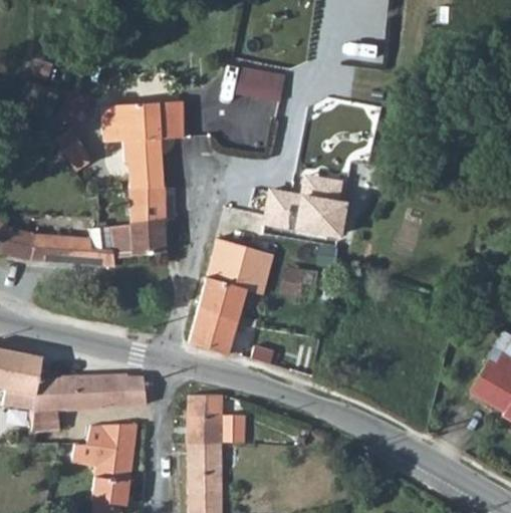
[(284,98),(289,69),(244,61),(239,90),(284,98)]
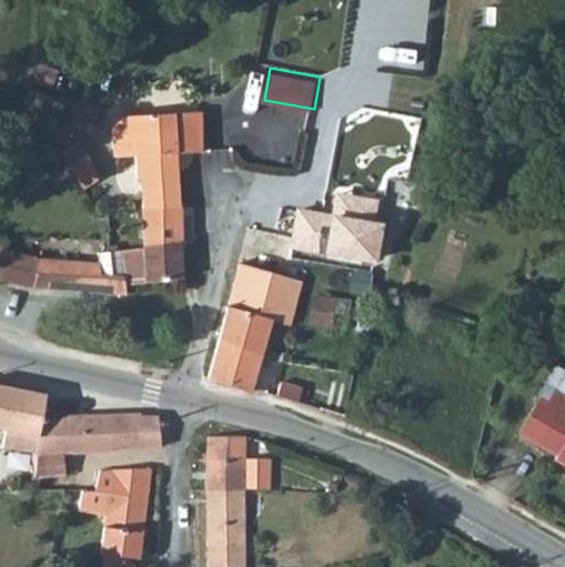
[(143,210),(182,205),(179,154),(203,153),(201,113),(112,119),(115,158),(135,158),(138,180),(141,180),(143,210)]
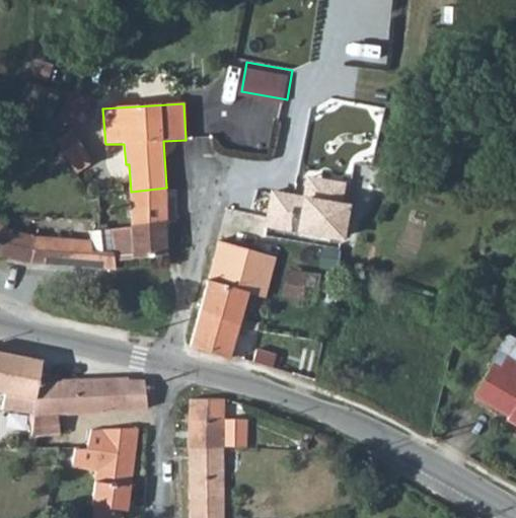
[(80,169),(97,159),(77,125),(60,135),(80,169)]
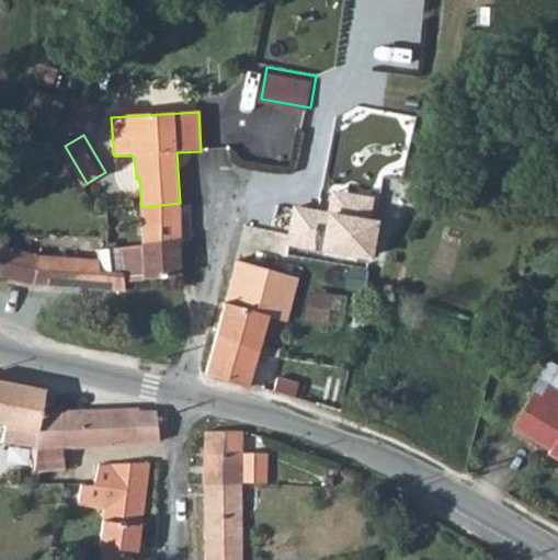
[(67,163),(56,170),(66,186),(77,180),(67,163)]
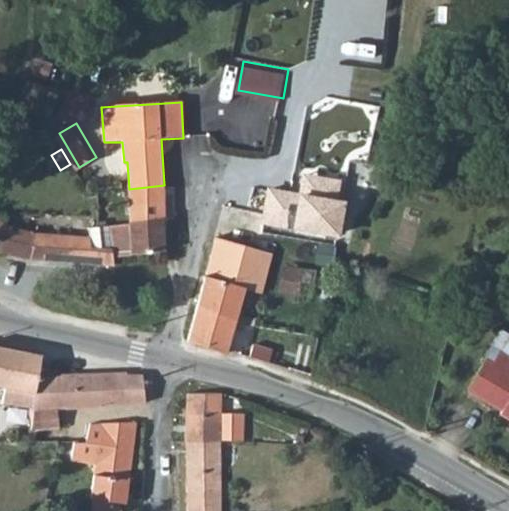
[(129,189),(130,224),(164,219),(164,188),(164,185),(129,189)]
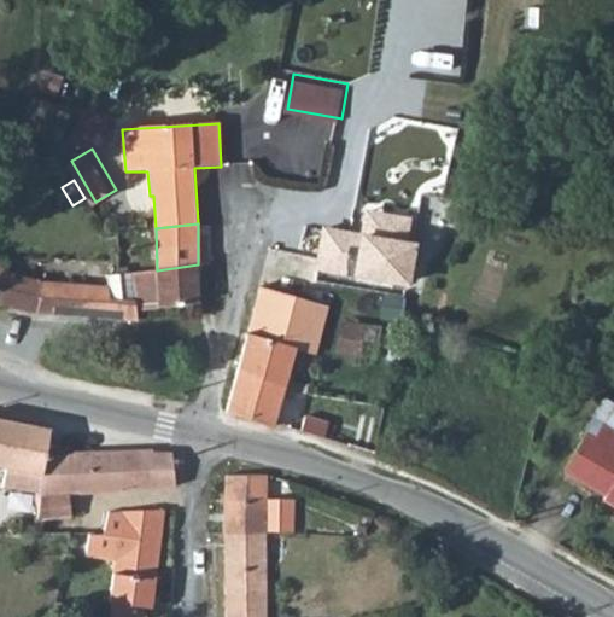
[(198,227),(198,265),(211,263),(210,226),(198,227)]
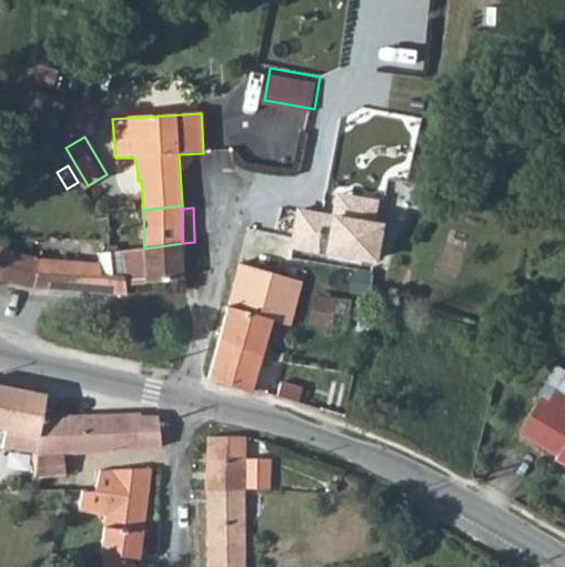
[(252,232),(281,238),(296,240),(295,247),(376,259),(381,224),(284,211),(281,222),(259,215),(252,232)]
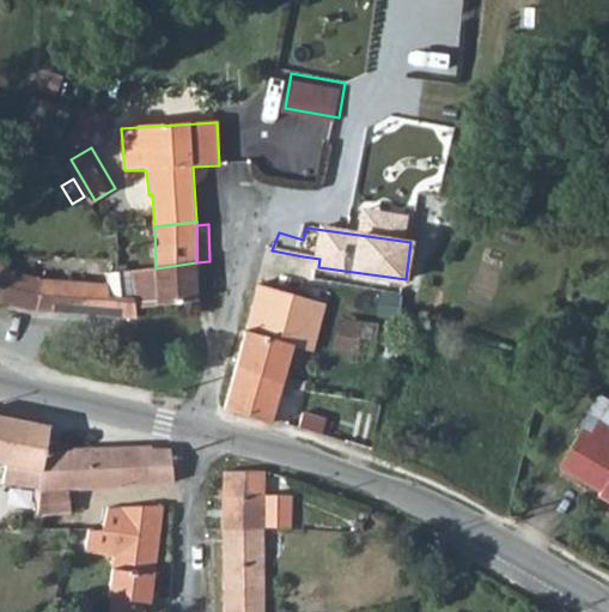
[(0,302),(2,303),(8,272),(10,266),(0,262),(0,302)]
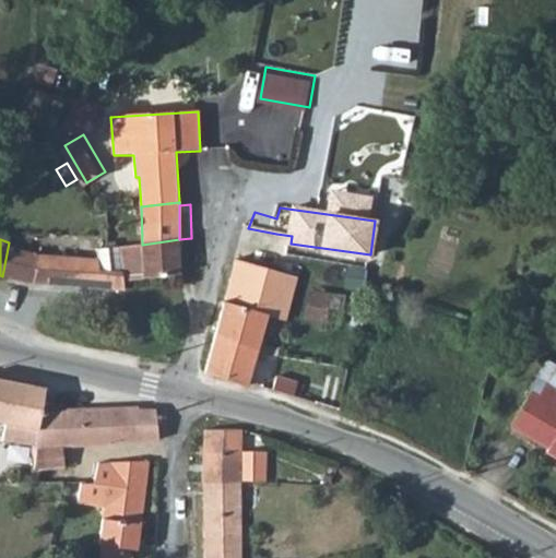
[(2,276),(36,284),(126,289),(125,282),(181,274),(179,239),(142,245),(96,249),(99,260),(43,257),(8,248),(2,276)]
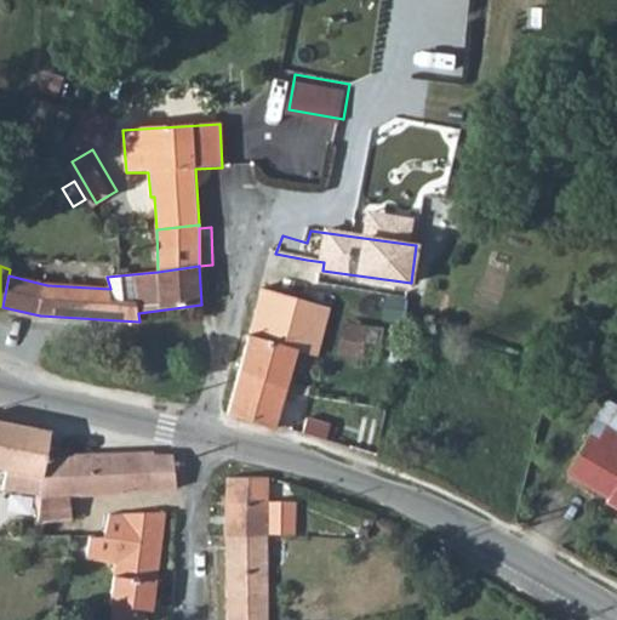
[(266,284),(255,319),(240,374),(285,394),(298,351),(287,347),(292,334),(296,324),(314,328),(314,334),(329,337),(340,323),(318,320),(320,306),(296,299),(266,284)]
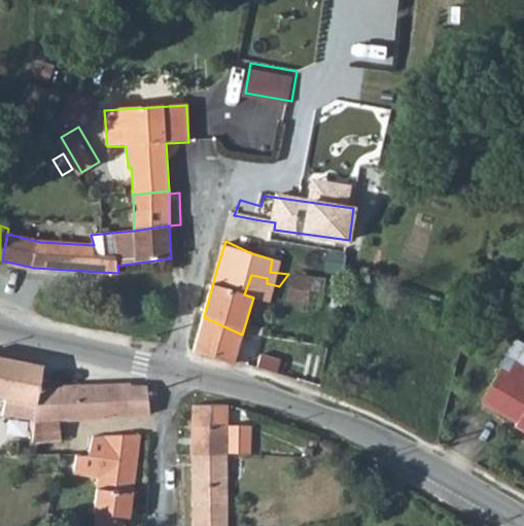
[(289,328),(302,329),(303,328),(316,329),(317,321),(322,322),(324,302),(332,302),(334,279),(293,275),(288,314),(289,314),(289,328)]
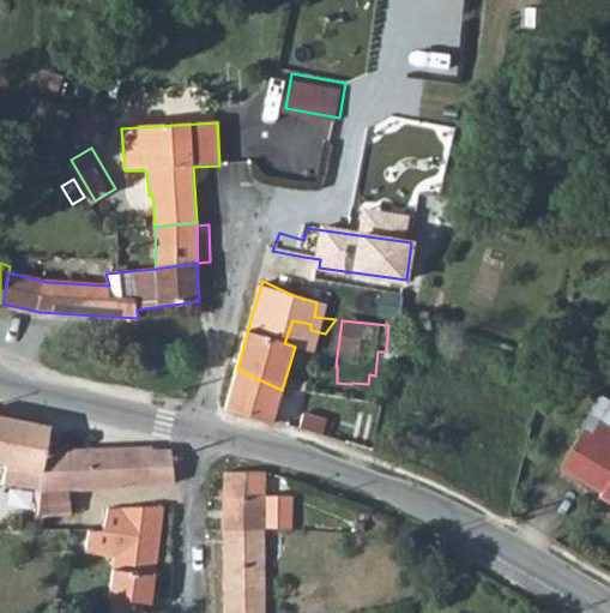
[(284,343),(295,347),(299,332),(289,330),(284,343)]
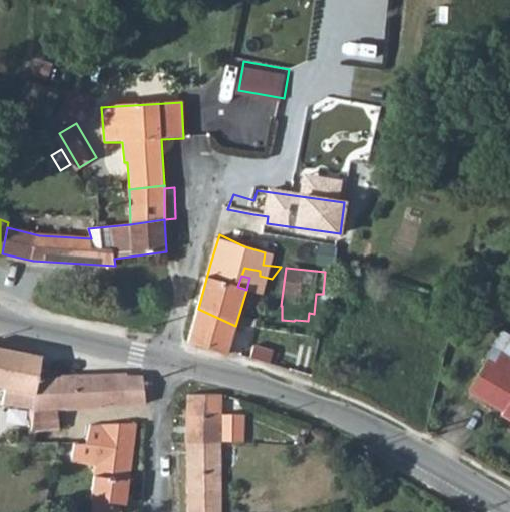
[(235,326),(198,309),(188,342),(225,356),(228,350),(235,326)]
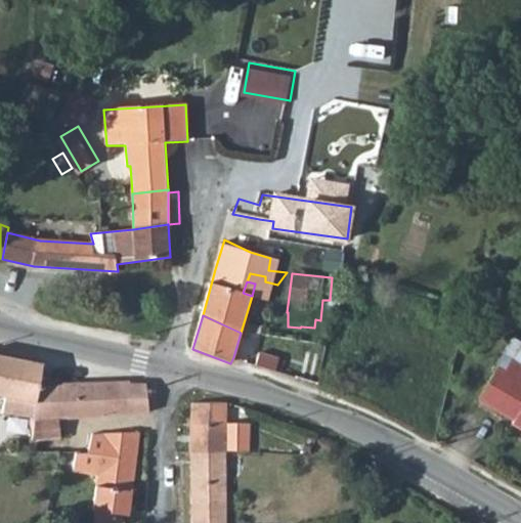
[(507,351),(520,359),(520,344),(513,340),(507,351)]
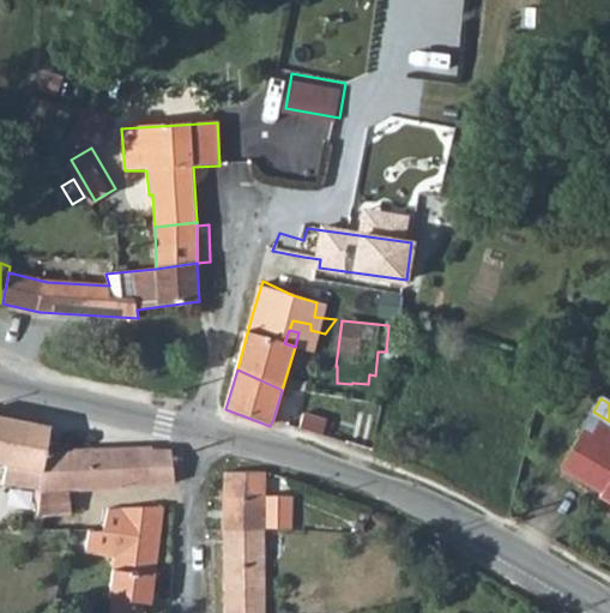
[(0,461),(8,463),(6,475),(43,484),(46,474),(43,473),(47,448),(52,425),(0,414),(0,461)]
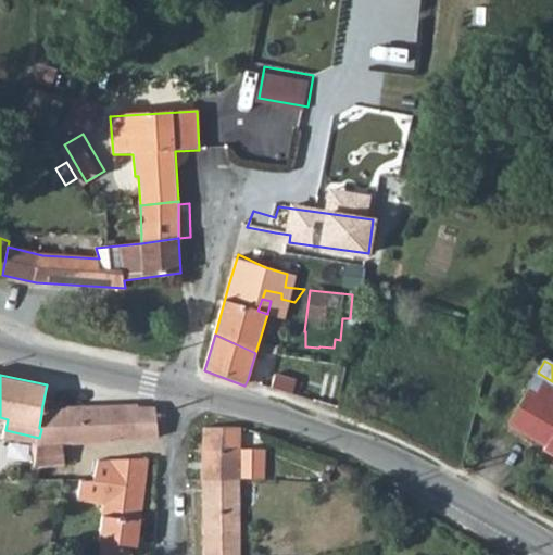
[(511,423),(549,444),(548,449),(552,451),(552,386),(544,381),(538,393),(530,389),(511,423)]
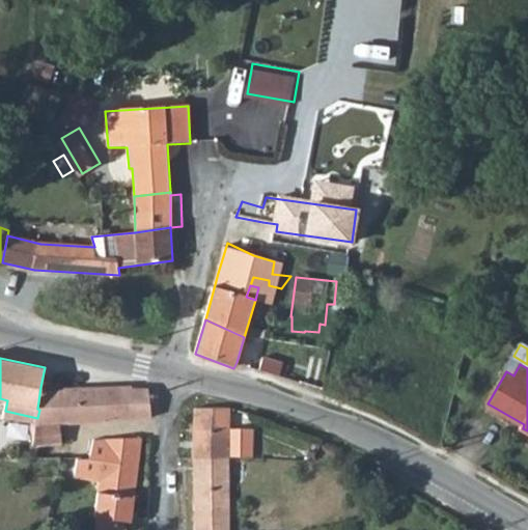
[(50,389),(50,409),(53,423),(61,423),(70,422),(106,421),(106,416),(103,385),(64,387),(64,389),(50,389)]
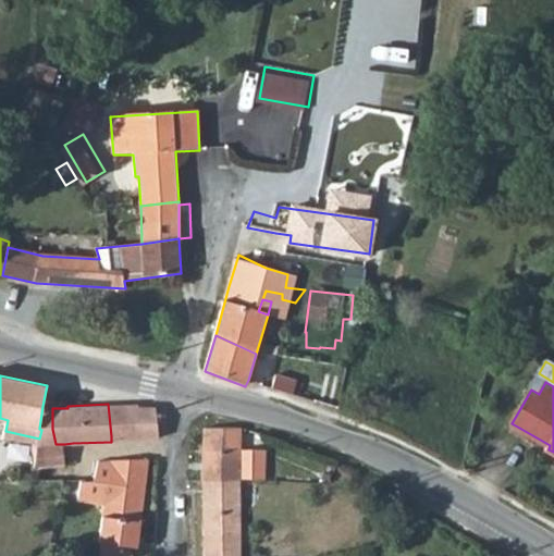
[(108,404),(111,436),(158,436),(156,405),(138,406),(138,404),(108,404)]
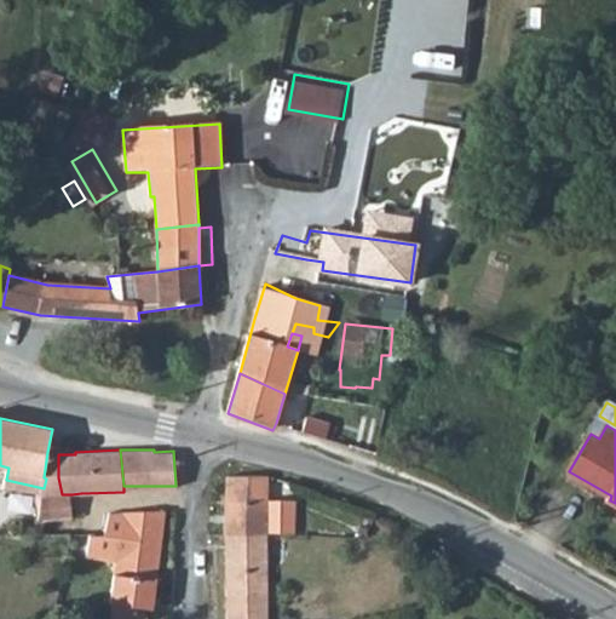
[(58,477),(58,454),(47,452),(44,477),(46,479),(44,488),(40,515),(72,514),(72,494),(62,494),(58,477)]
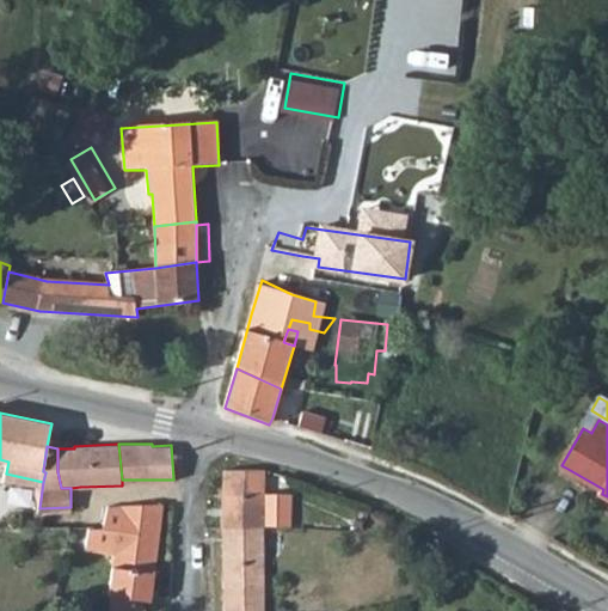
[(223,526),(265,525),(292,526),(292,493),(264,493),(264,470),(226,470),(223,526)]
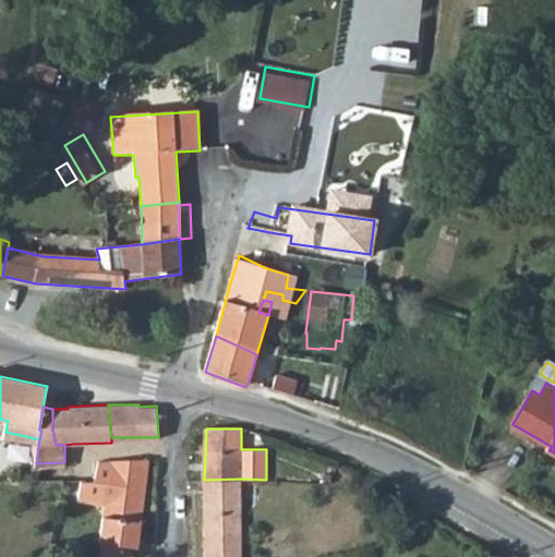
[(0,482),(32,486),(34,480),(36,463),(0,458),(0,482)]
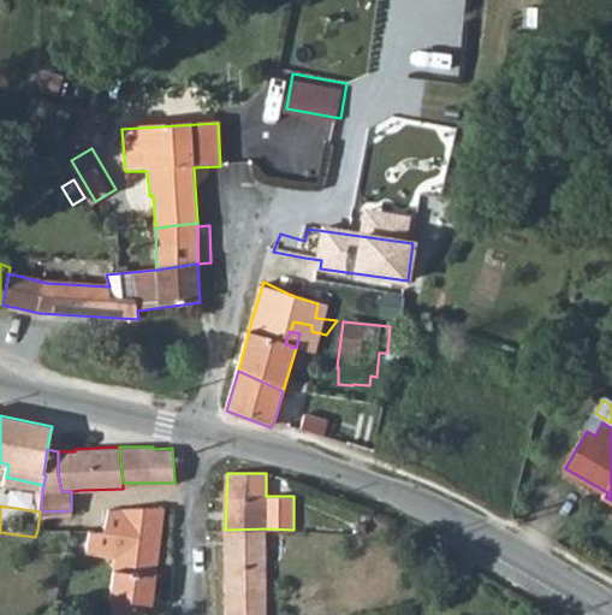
[(116,556),(110,598),(114,598),(135,601),(134,614),(140,614),(148,603),(150,603),(165,506),(111,508),(105,527),(89,527),(87,551),(116,556)]
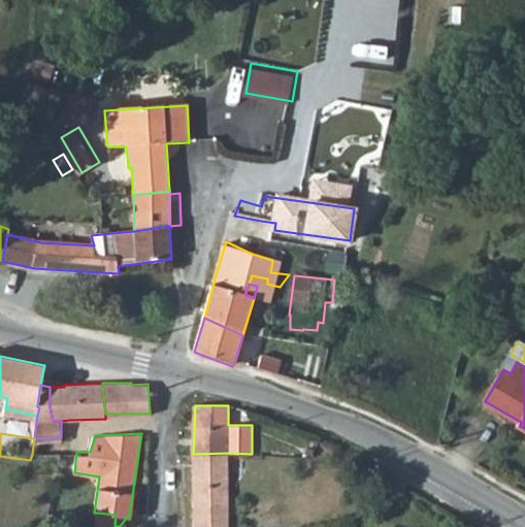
[(193,454),(195,526),(228,526),(229,453),(193,454)]
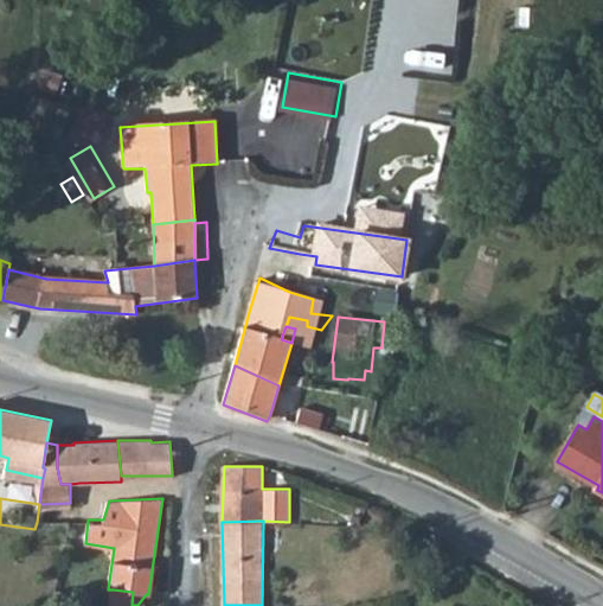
[(113,589),(110,605),(114,605),(132,605),(133,592),(113,589)]
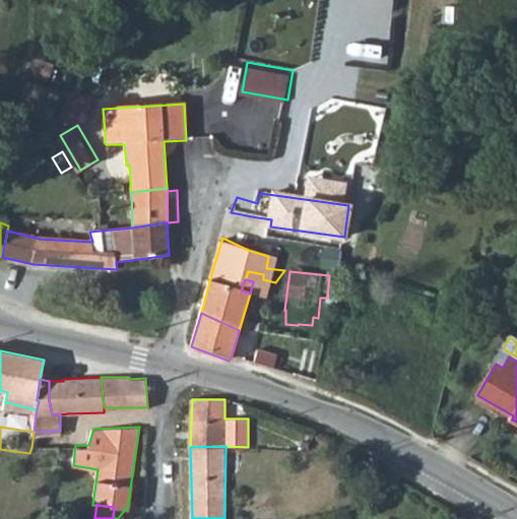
[(46,516),(56,518),(59,509),(48,507),(46,516)]
